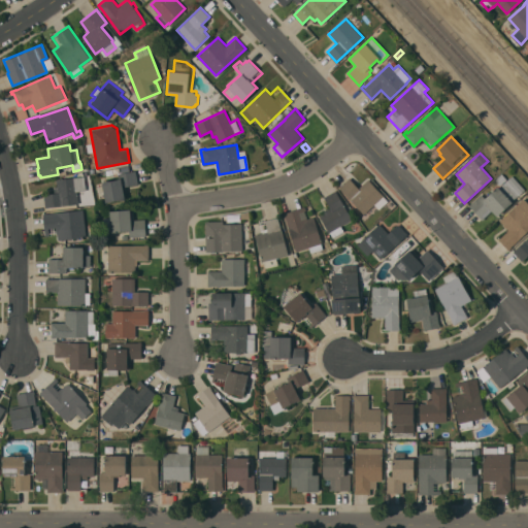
[(135,170),(138,184),(125,187),(126,192),(124,192),(125,199),(122,200),(121,199),(105,202),(104,194),(99,195),(97,184),(119,179),(118,173),(135,170)]
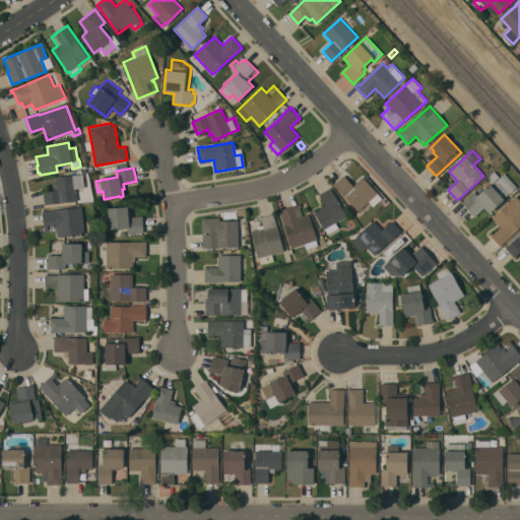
[(489,178),(488,177),(494,171),(496,172),(499,176),(493,182),(489,178)]
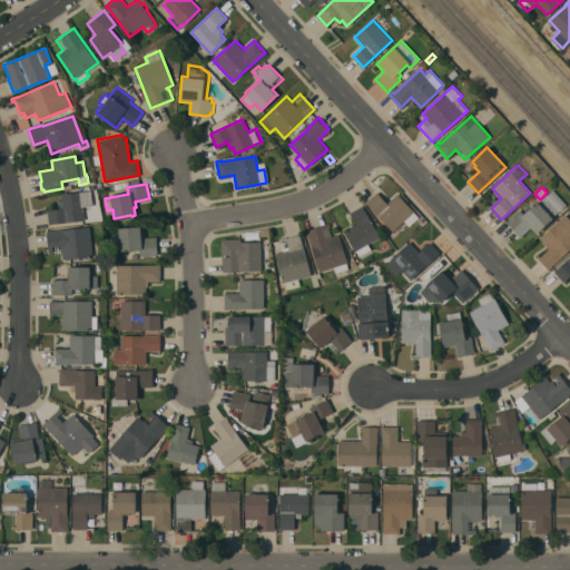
[(49,224),(47,209),(59,208),(58,200),(61,200),(61,193),(90,189),(92,205),(82,206),(85,219),(49,224)]
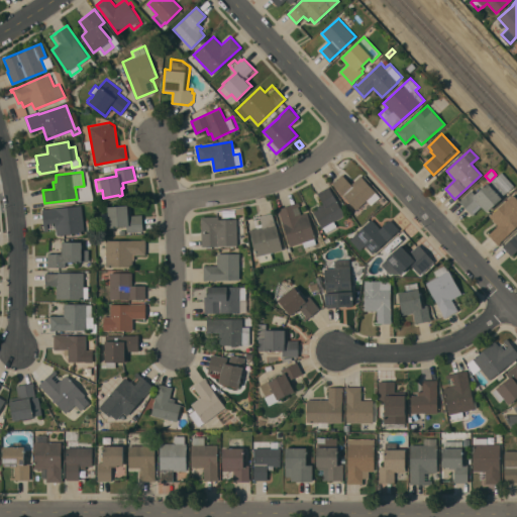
[(472,190),(475,194),(488,182),(489,184),(496,178),(495,177),(501,172),(514,185),(508,191),(507,190),(501,196),(502,198),(487,211),(482,206),(474,212),(475,213),(473,215),(459,201),(472,190)]
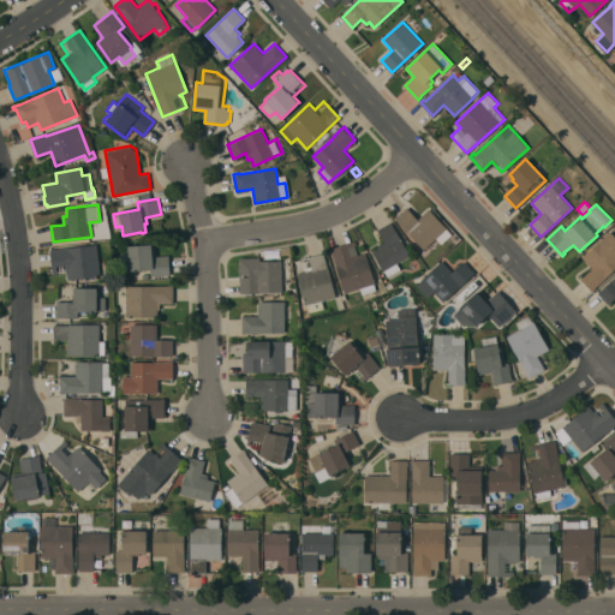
[(407,207),(417,219),(429,208),(447,227),(446,228),(452,234),(441,243),(436,238),(424,249),(408,232),(408,233),(395,218),(407,207)]
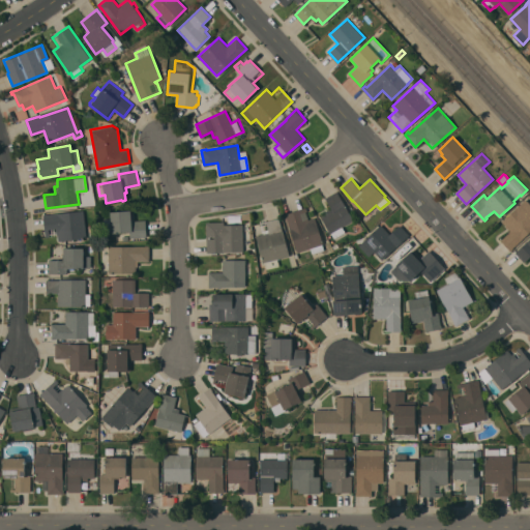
[(353,219),(342,226),(345,232),(333,238),(330,233),(321,216),(326,213),(325,210),(330,207),(325,198),(336,190),(353,219)]
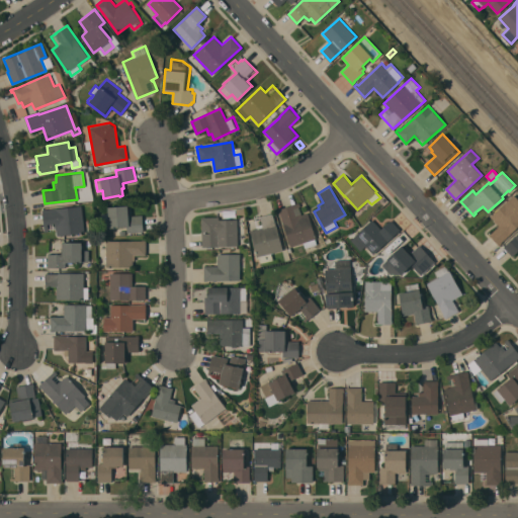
[(489,234),(491,232),(492,232),(499,226),(491,217),(514,194),(517,198),(517,226),(501,242),(502,242),(499,245),(489,234)]
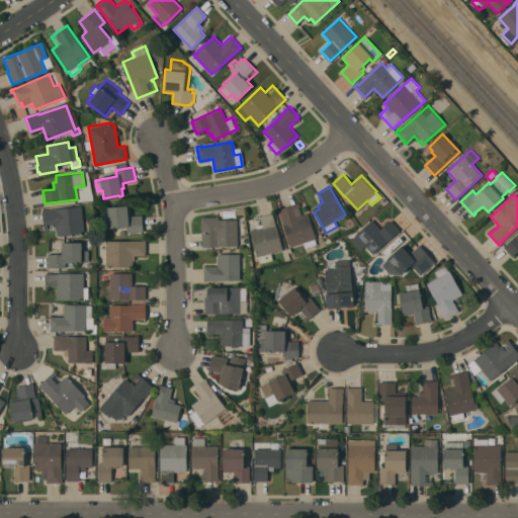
[(305,247),(303,243),(289,247),(278,208),(298,202),(300,206),(298,206),(301,214),(308,212),(316,238),(315,239),(317,244),(305,247)]
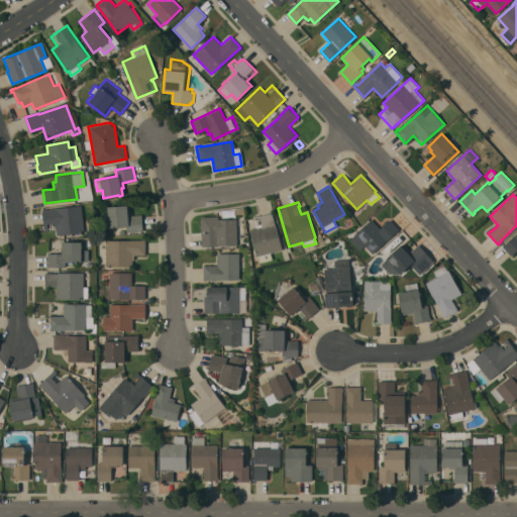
[(56,229),(44,230),(42,209),(56,208),(56,206),(59,206),(59,207),(82,205),(84,232),(57,234),(56,228),(55,228),(56,229)]
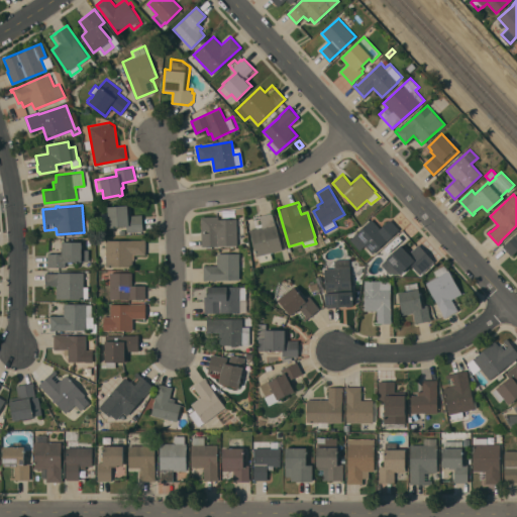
[(142,230),(127,231),(126,226),(109,227),(109,225),(102,225),(101,213),(108,213),(108,206),(130,205),(131,215),(141,214),(142,230)]
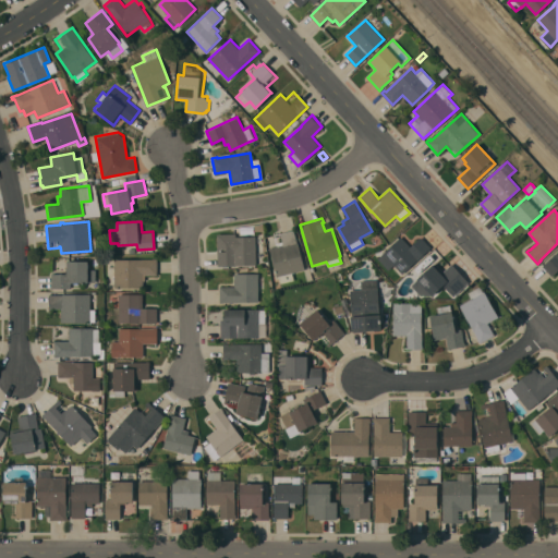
[(304,268),(292,273),(294,279),(279,283),(278,276),(277,276),(269,247),(277,245),(274,234),(293,229),(304,268)]
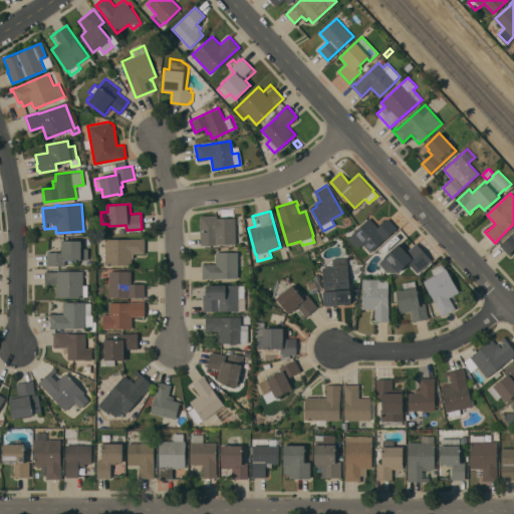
[(201,245),(200,215),(217,215),(217,218),(223,218),(223,217),(231,217),(235,217),(236,243),(201,245)]
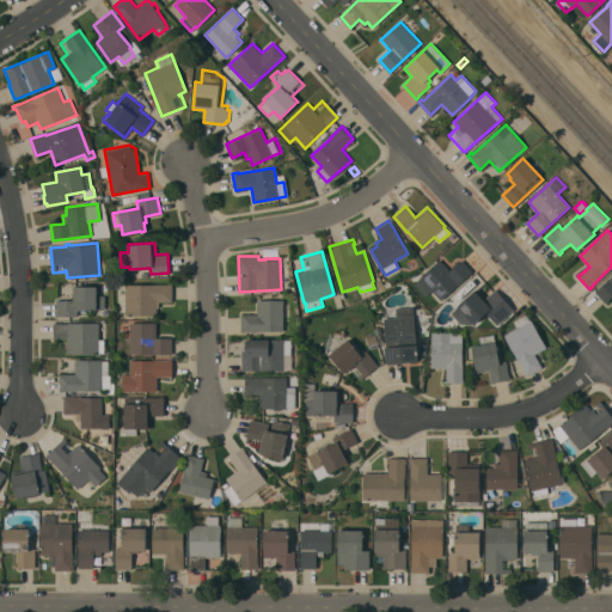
[(439,258),(451,270),(461,259),(472,270),(441,300),(432,291),(426,295),(414,283),(439,258)]
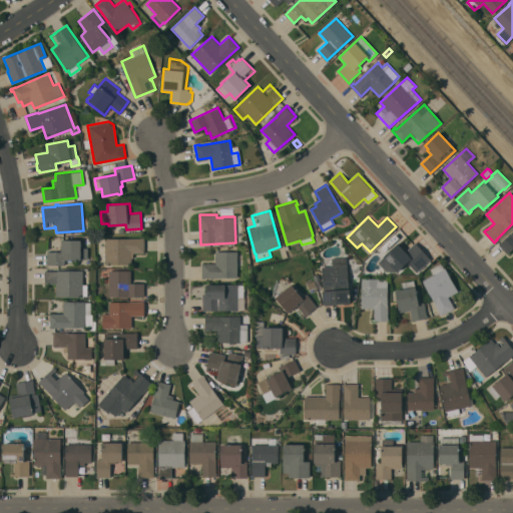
[(512,230),(512,247),(507,253),(499,244),(512,230)]
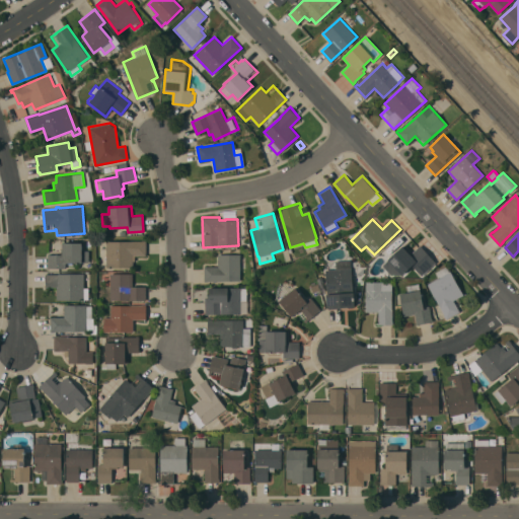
[(133,262),(133,267),(106,267),(106,254),(106,240),(142,240),(146,240),(146,255),(135,255),(135,262),(133,262)]
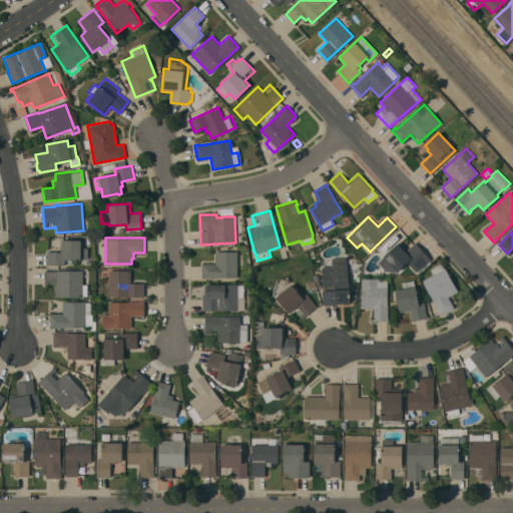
[(66,238),(66,239),(81,239),(81,247),(87,247),(87,259),(66,260),(64,260),(64,265),(47,265),(47,251),(60,251),(60,246),(62,246),(62,238),(66,238)]
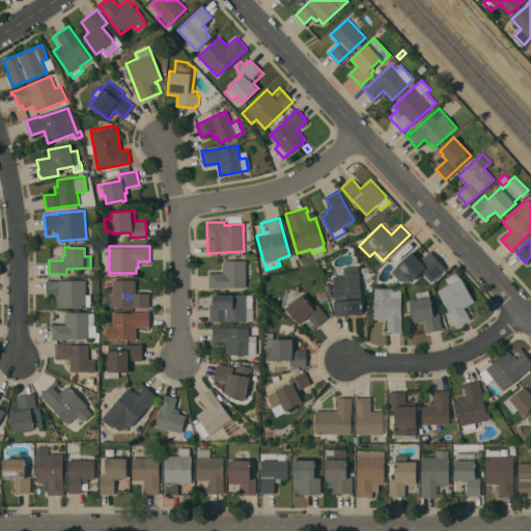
[(391,271),(414,249),(421,257),(428,250),(446,268),(430,282),(420,272),(411,281),(410,280),(399,280),(391,271)]
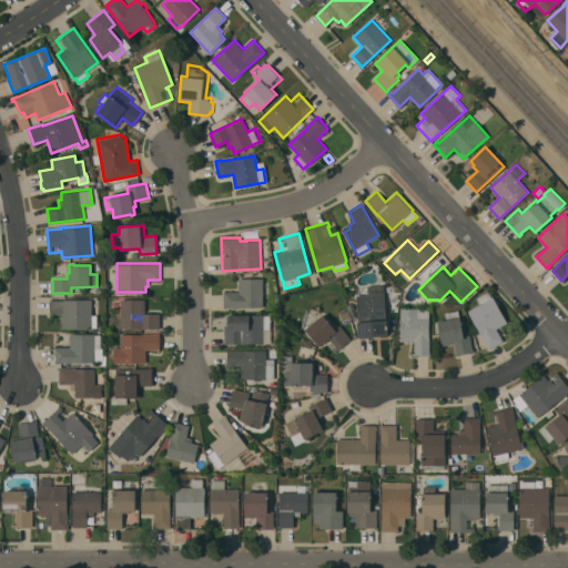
[(227,306),(227,307),(223,307),(223,291),(239,291),(239,277),(263,279),(263,306),(227,306)]
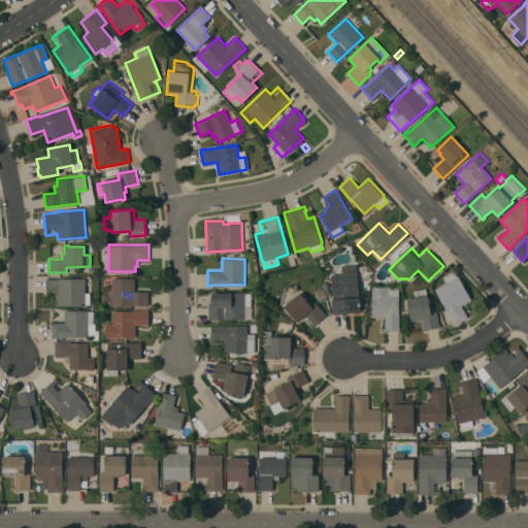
[(356,264),(357,272),(358,272),(359,297),(360,297),(361,311),(342,312),(343,314),(338,314),(338,312),(333,314),(331,273),(341,273),(341,265),(356,264)]
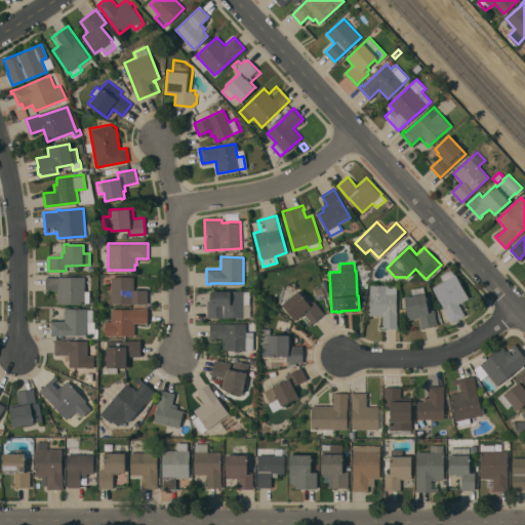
[(468,308),(467,309),(468,311),(467,311),(466,309),(462,311),(465,315),(451,322),(449,319),(450,318),(432,287),(443,280),(440,275),(451,269),(454,274),(455,274),(469,297),(463,300),(468,308)]
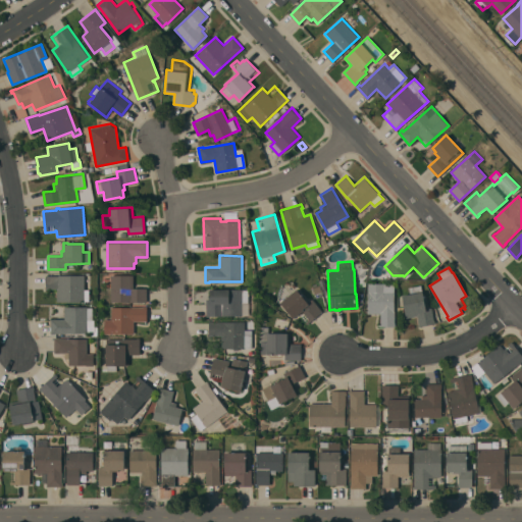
[(46,275),(85,274),(85,289),(89,289),(89,300),(85,300),(85,301),(57,301),(56,288),(46,288),(46,275)]
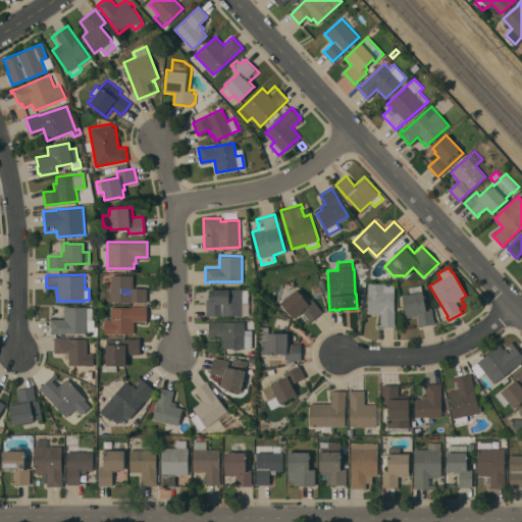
[(110,301),(110,274),(134,274),(134,288),(147,288),(147,301),(110,301)]
